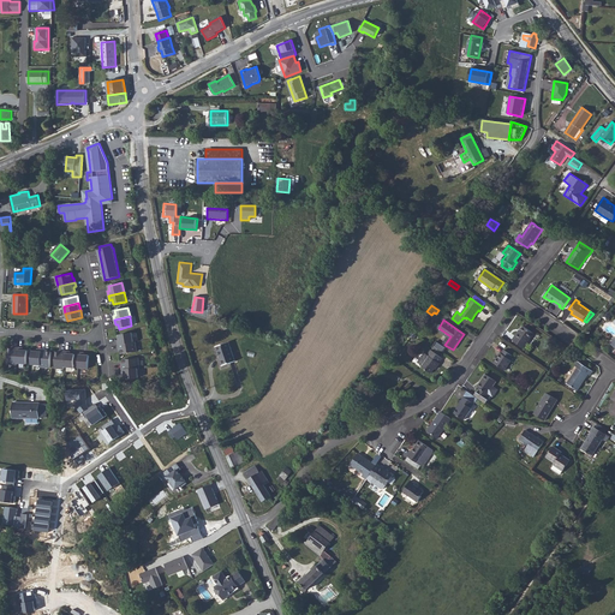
[(515,336),(513,340),(524,348),(533,333),(524,327),(521,330),(517,338),(515,336)]
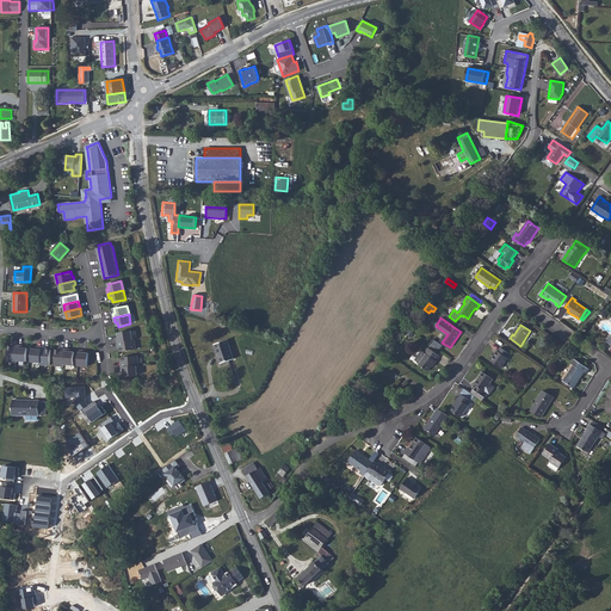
[(444,335),(440,341),(442,343),(448,334),(436,326),(434,328),(444,335)]
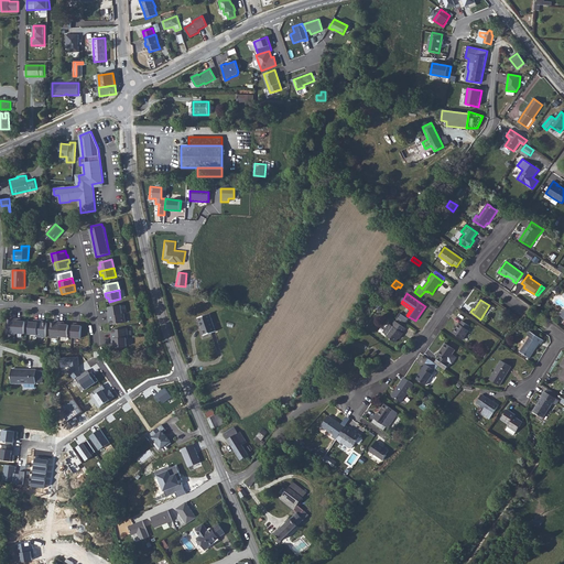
[(121,305),(109,307),(110,312),(108,312),(108,316),(122,314),(121,305)]
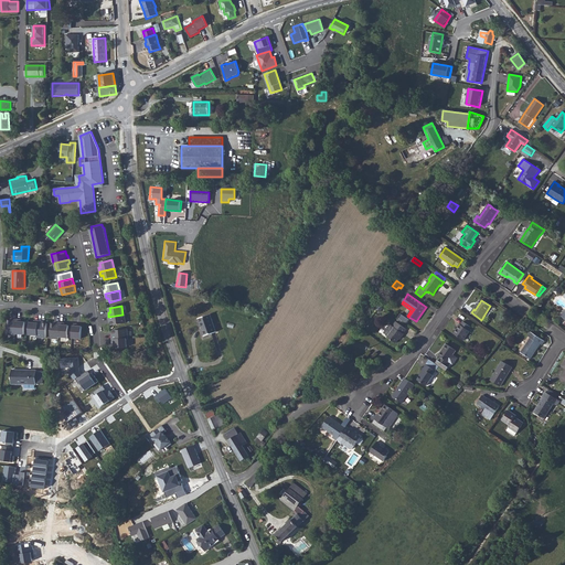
[(398,318),(407,324),(411,319),(406,317),(401,313),(398,318)]
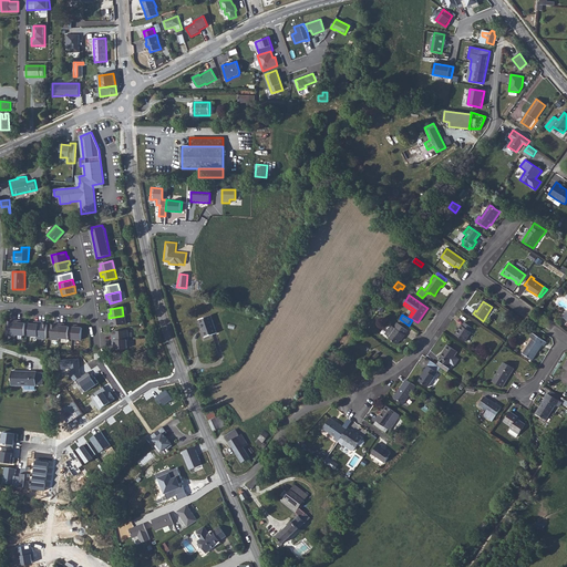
[(123,316),(109,318),(110,322),(111,322),(112,327),(126,325),(125,316),(123,316)]
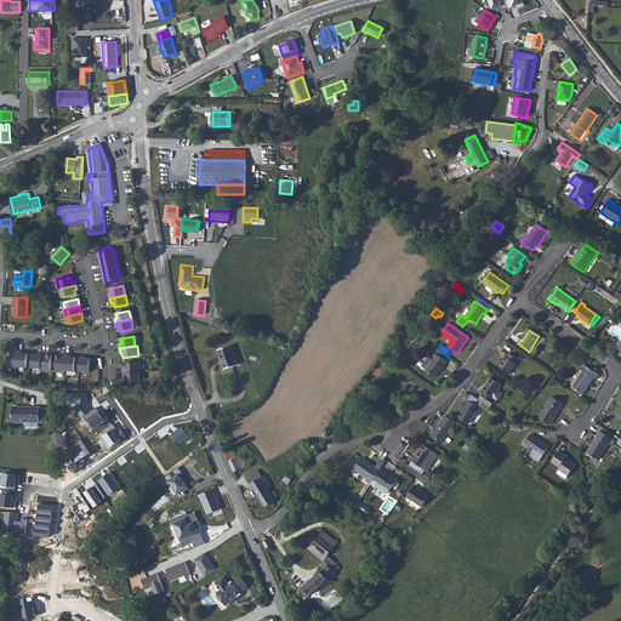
[(231,346),(217,351),(224,370),(238,365),(231,346)]
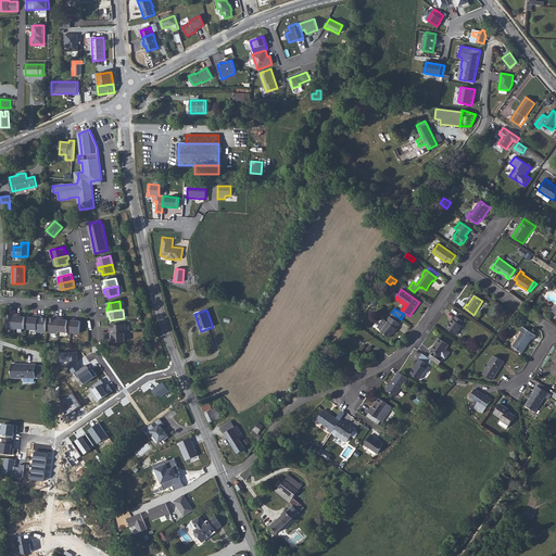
[(15,328),(16,314),(12,314),(12,316),(8,315),(7,329),(15,330),(15,328)]
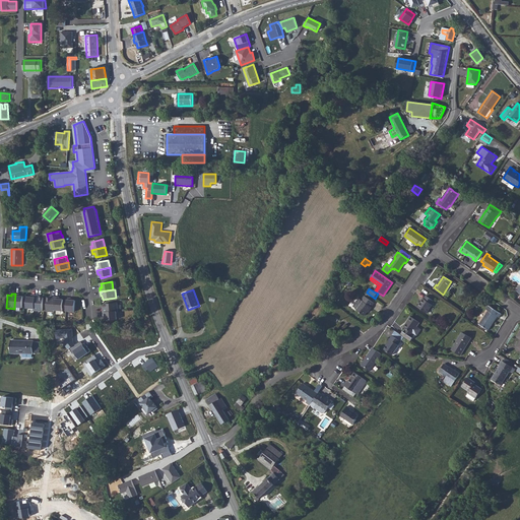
[(19,295),(15,294),(14,307),(22,308),(23,297),(19,297),(19,295)]
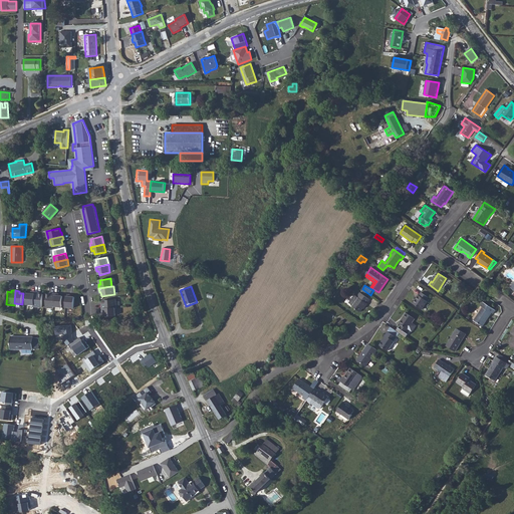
[(34,305),(35,292),(31,292),(31,294),(27,293),(26,304),(34,305)]
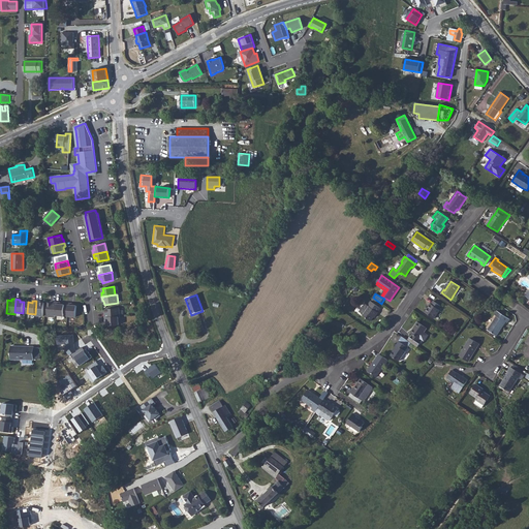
[(39,301),(36,301),(35,314),(35,316),(43,316),(43,303),(39,303),(39,301)]
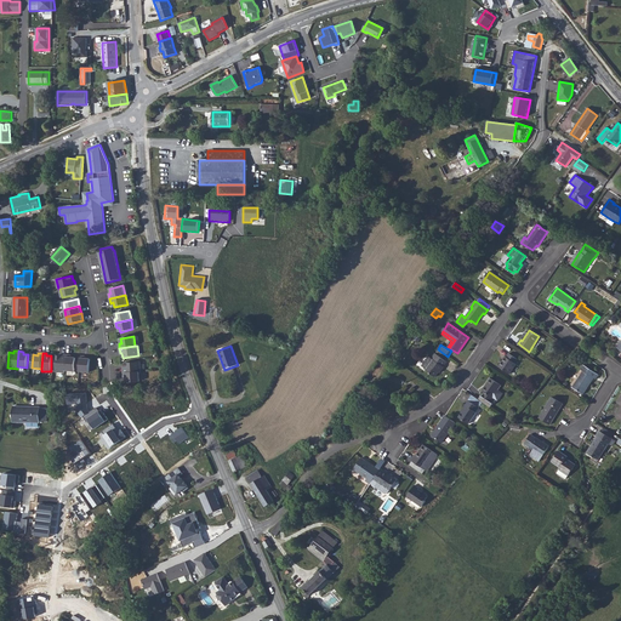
[(443,366),(446,362),(434,353),(431,358),(428,357),(422,366),(427,369),(426,371),(436,377),(439,372),(440,372),(444,368),(443,366)]
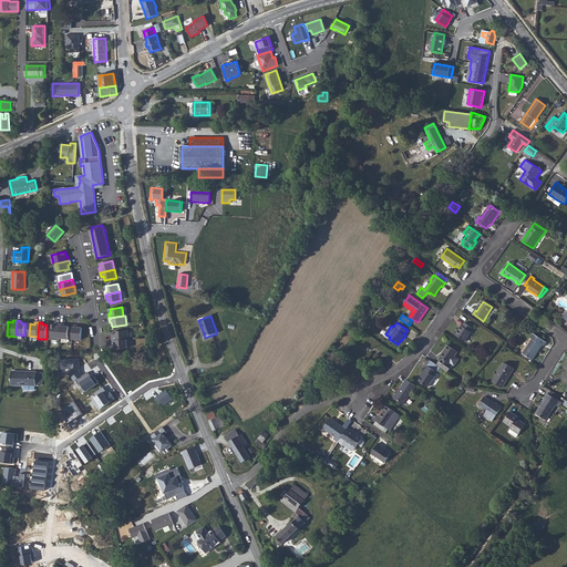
[(455,334),(465,341),(472,332),(471,332),(473,329),(465,322),(463,326),(462,326),(455,334)]
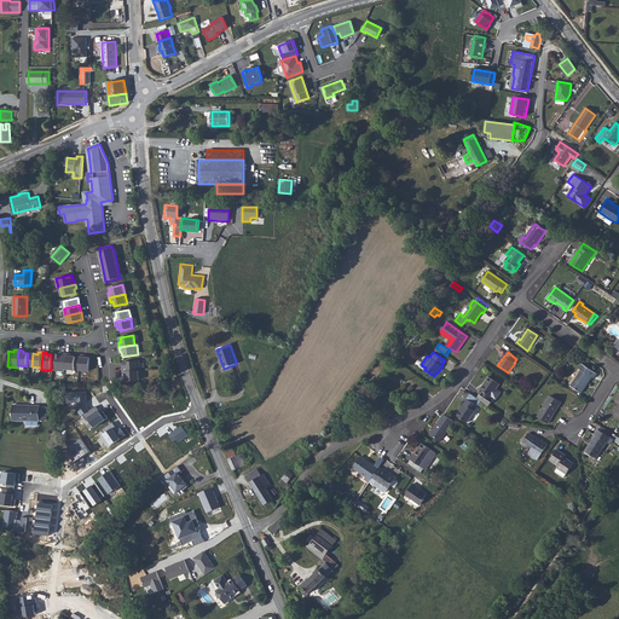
[(61,356),(56,354),(55,371),(64,371),(65,370),(67,353),(62,353),(61,356)]
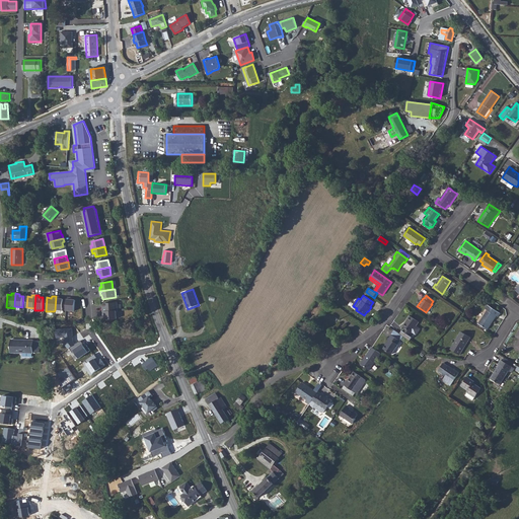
[(59,297),(56,296),(55,310),(63,310),(63,307),(63,302),(63,299),(59,299),(59,297)]
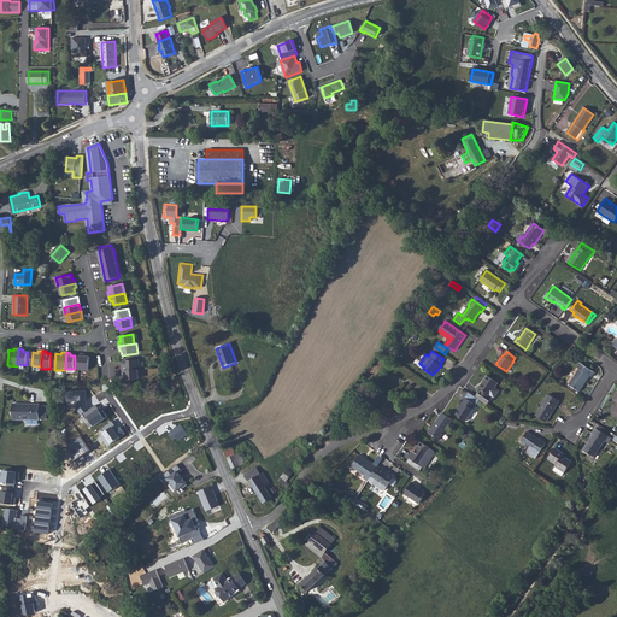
[(84,354),(80,353),(80,359),(78,366),(78,369),(88,370),(89,357),(84,357),(84,354)]
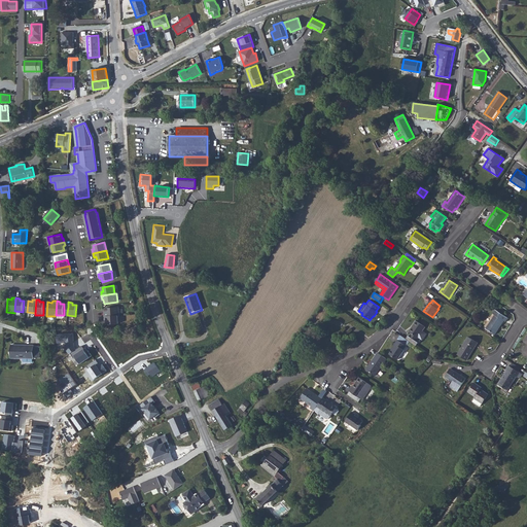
[(119,307),(106,308),(106,313),(104,313),(105,316),(118,316),(119,316),(119,307)]
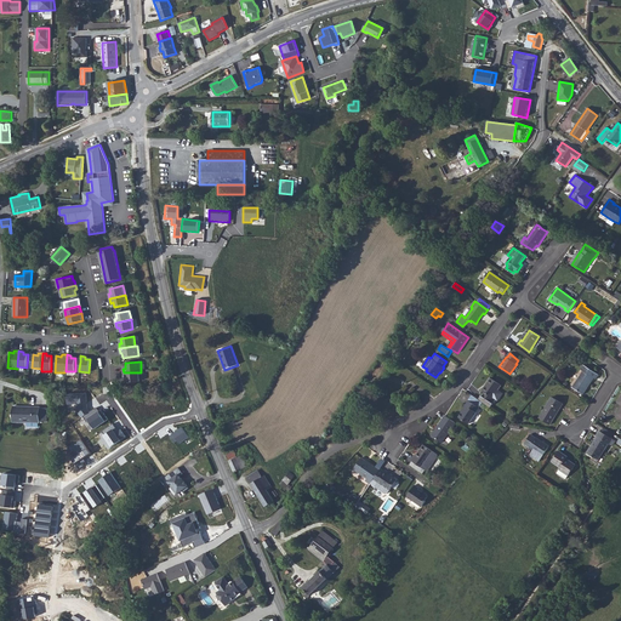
[(573,387),(584,394),(594,379),(596,380),(599,375),(584,365),(581,369),(584,371),(573,387)]
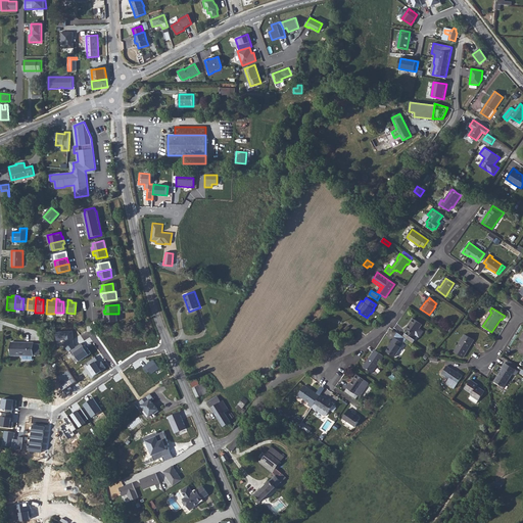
[(117,322),(117,314),(104,314),(104,318),(106,318),(106,322),(117,322)]
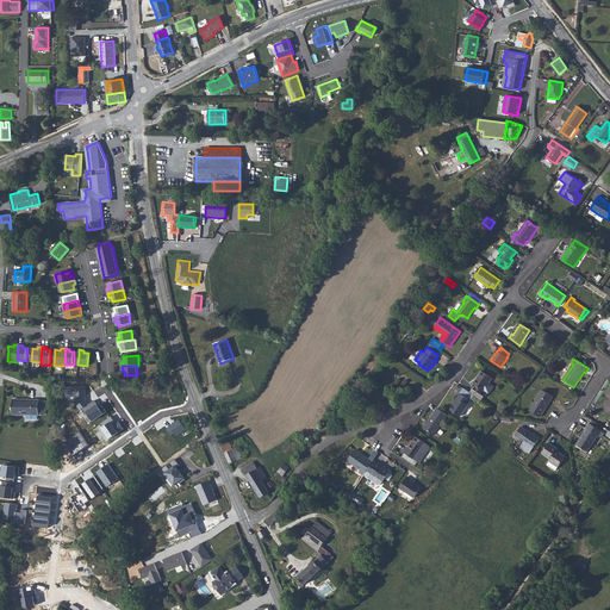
[(492,378),(483,372),(474,384),(477,385),(473,388),(471,392),(474,396),(481,400),(484,397),(483,394),(485,391),(489,393),(493,386),(489,383),(492,378)]
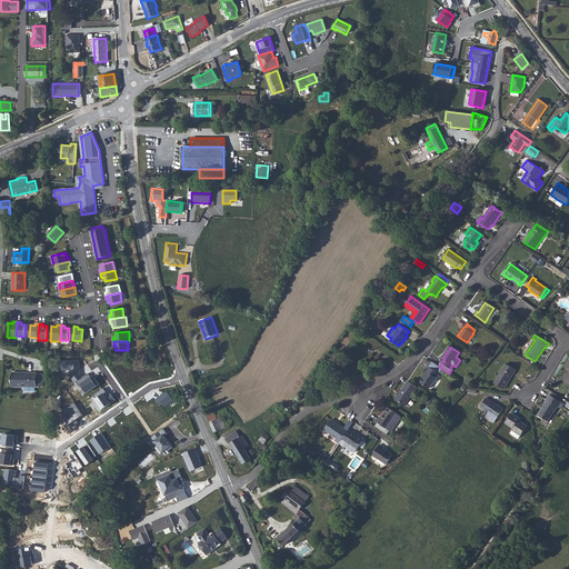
[(80,375),(79,360),(61,361),(62,370),(71,370),(71,377),(75,382),(76,381),(82,377),(80,375)]
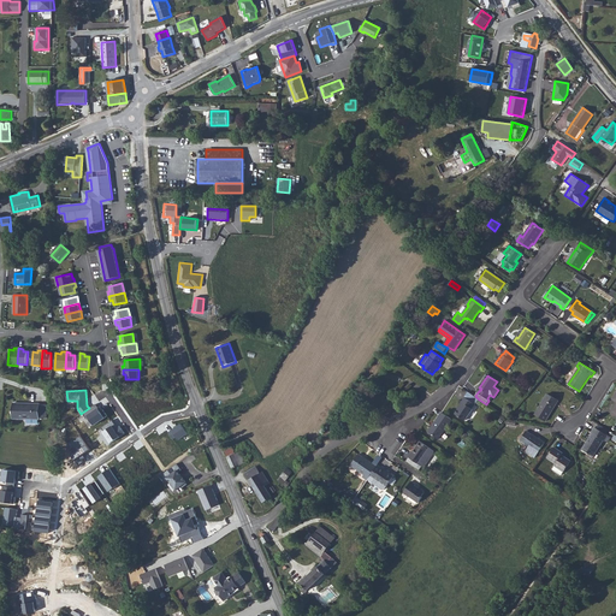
[(473,409),(479,400),(475,396),(468,392),(462,402),(463,403),(458,409),(455,414),(465,421),(473,409)]
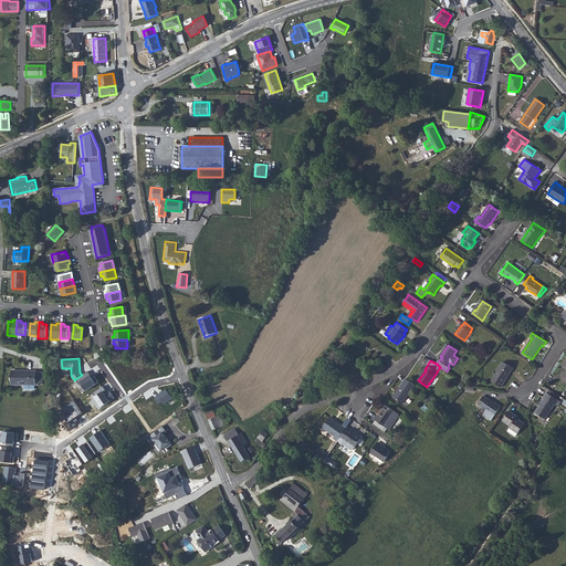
[(491,381),(501,387),(513,368),(503,362),(491,381)]
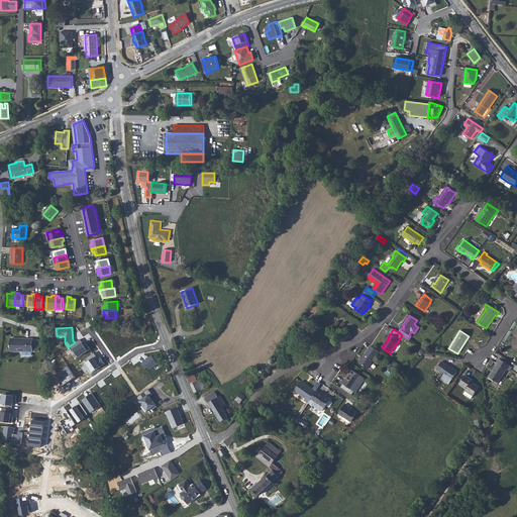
[(11,338),(10,351),(33,351),(39,351),(39,340),(33,339),(21,339),(15,339),(15,338),(11,338)]
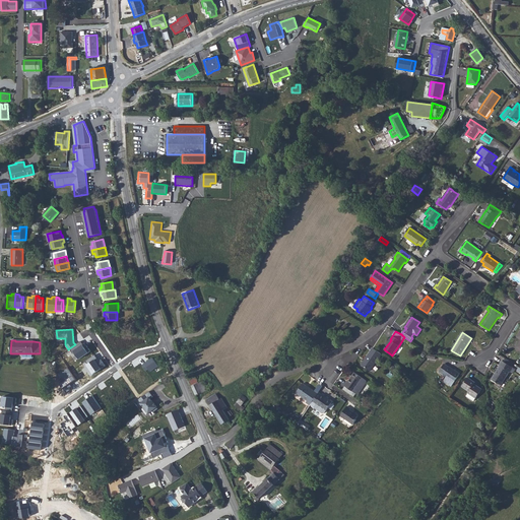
[(83,344),(80,341),(75,344),(69,348),(73,353),(75,352),(79,359),(90,351),(87,345),(86,346),(84,343),(83,344)]
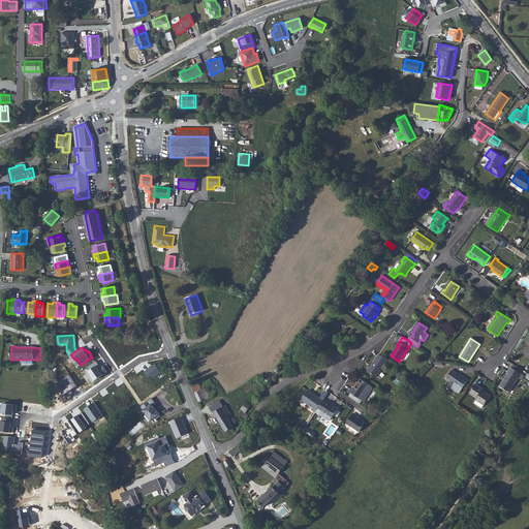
[(389,361),(379,354),(368,371),(376,377),(389,361)]
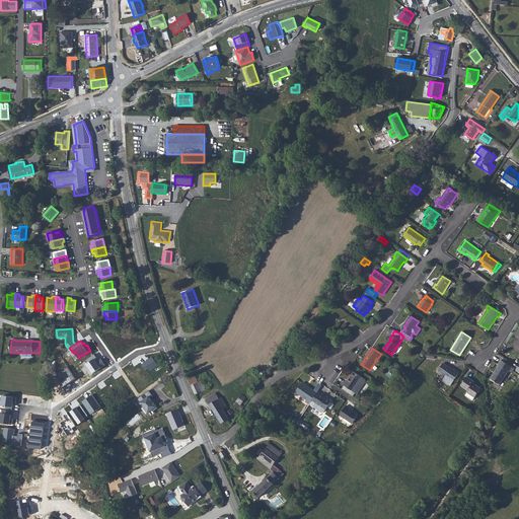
[(87,364),(93,373),(105,365),(101,359),(99,360),(94,354),(85,360),(87,364)]
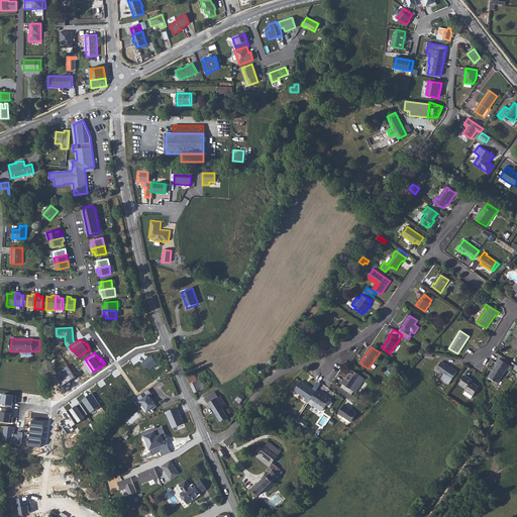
[(158,364),(151,355),(141,364),(145,369),(148,367),(150,370),(158,364)]
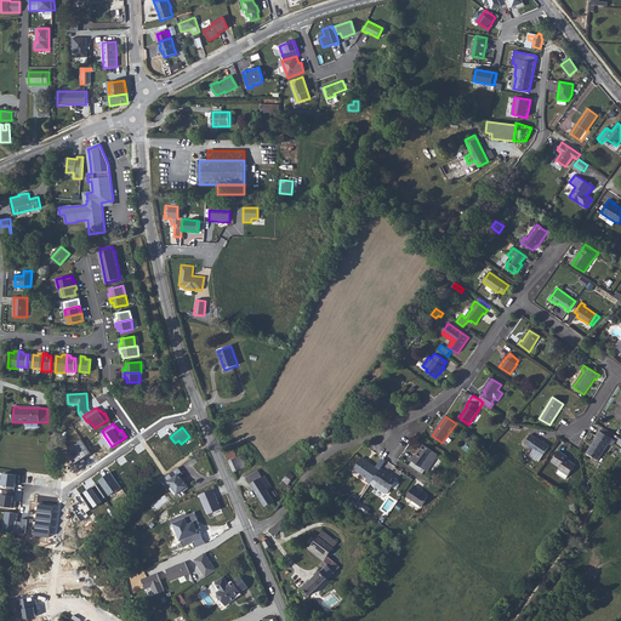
[(610,444),(613,439),(611,438),(602,432),(599,431),(597,437),(587,454),(598,460),(609,444),(610,444)]
